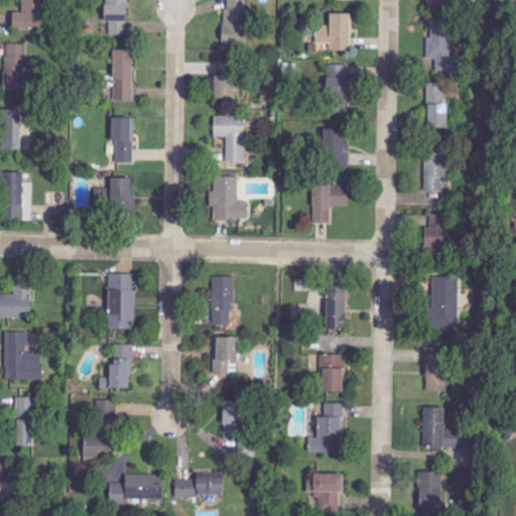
[(12,12),(12,28),(41,29),(41,0),(22,0),(22,13),(12,12)]
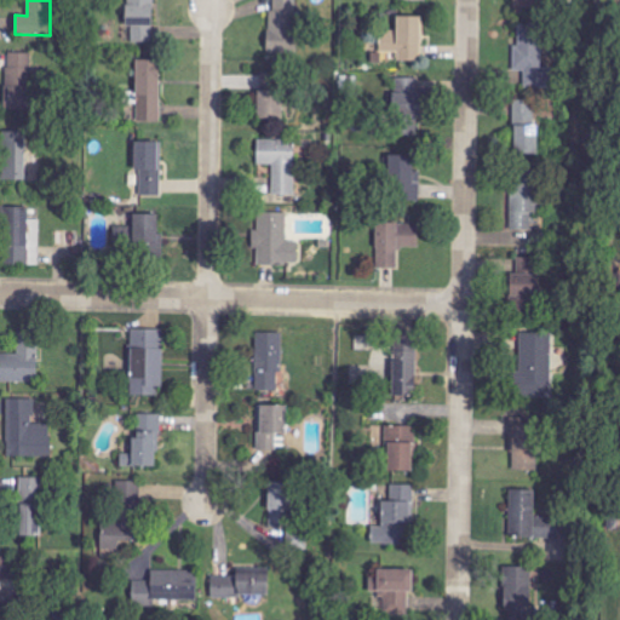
[(154,0),(126,0),(126,26),(154,27),(154,0)]
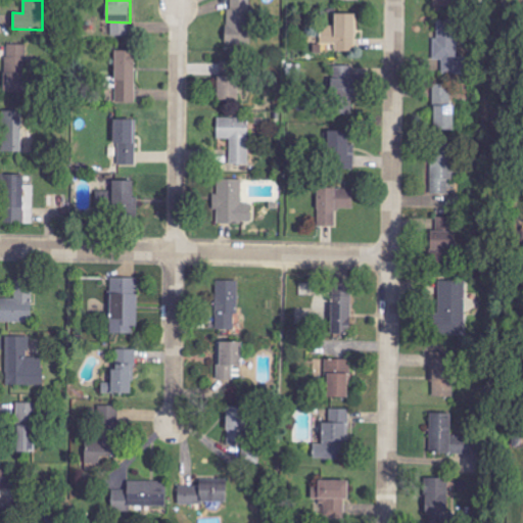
[(258,0),(228,0),(228,47),(250,47),(250,24),(258,24),(258,0)]
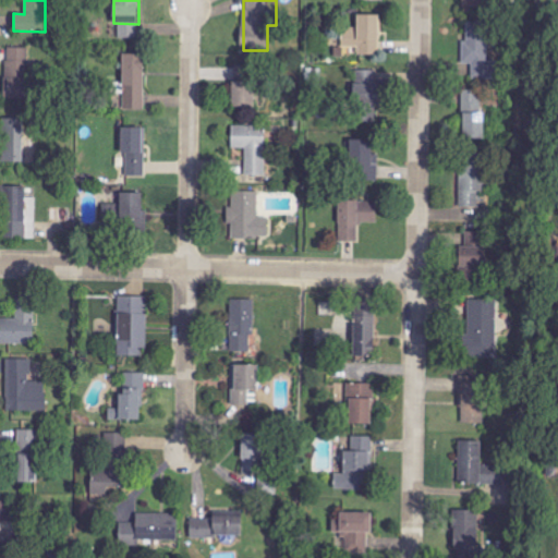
[(359,56),(380,56),(381,15),(358,14),(358,27),(346,27),(346,47),(359,48),(359,56)]
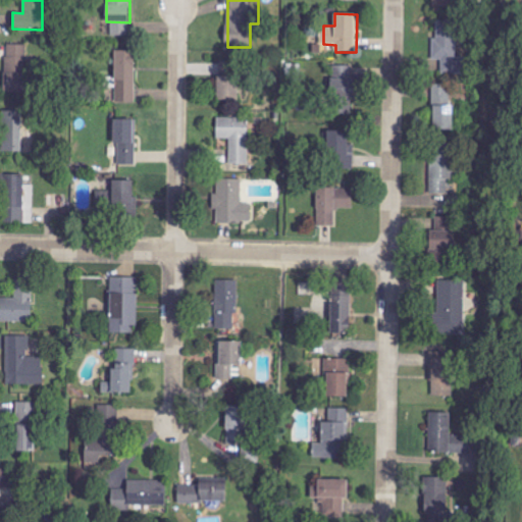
[(432,60),(441,60),(441,74),(466,73),(466,57),(457,57),(456,22),(436,22),(436,38),(432,39),(432,60)]
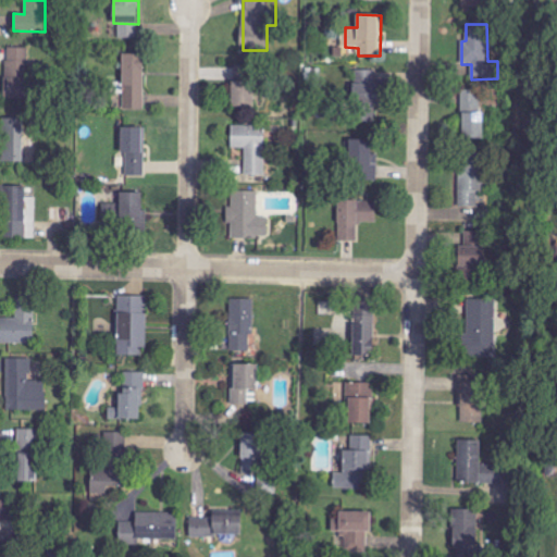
[(4,98),(31,99),(31,48),(5,48),(4,98)]
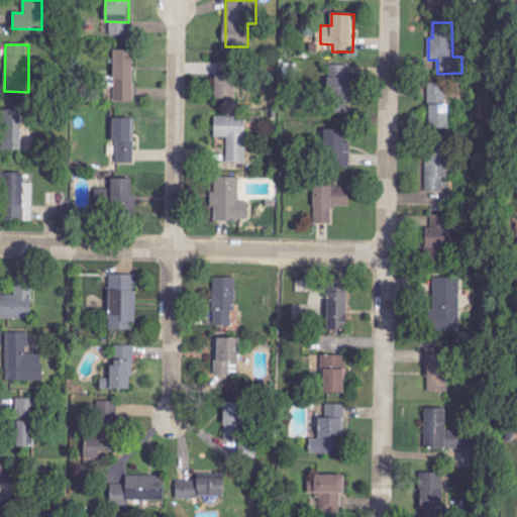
[(133,102),(134,50),(114,50),(113,101),(133,102)]
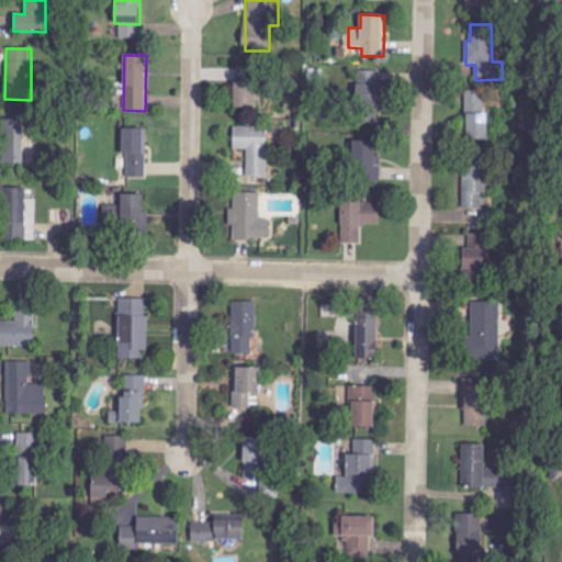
[(234,82),(234,108),(256,109),(257,82),(253,82),(253,67),(237,67),(237,82),(234,82)]
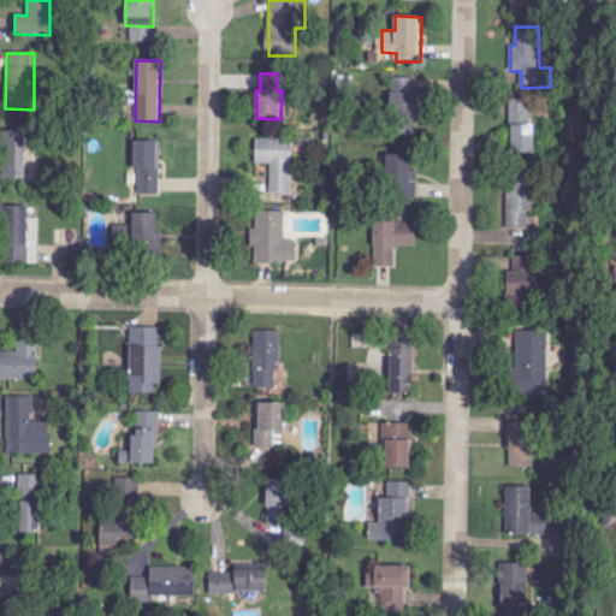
[(416,77),(386,77),(386,119),(392,119),(394,146),(416,146),(416,77)]
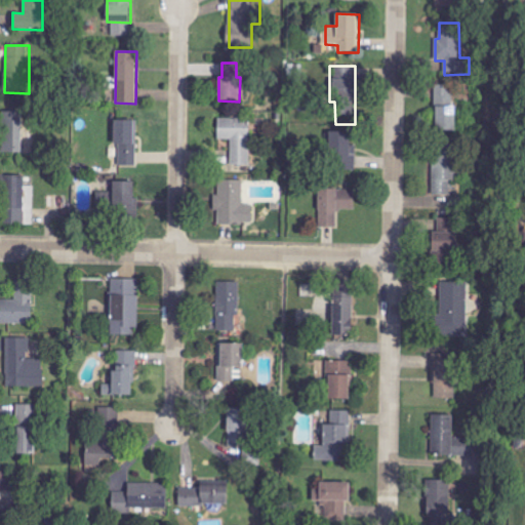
[(436,130),(455,130),(454,85),(435,85),(436,130)]
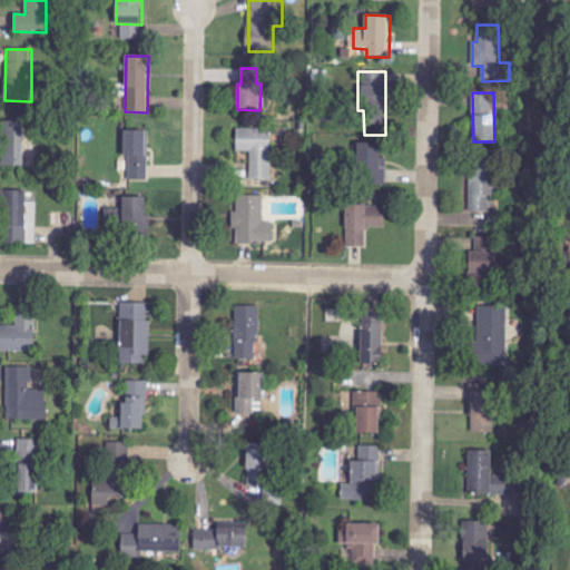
[(22,166),(23,121),(3,121),(2,166),(22,166)]
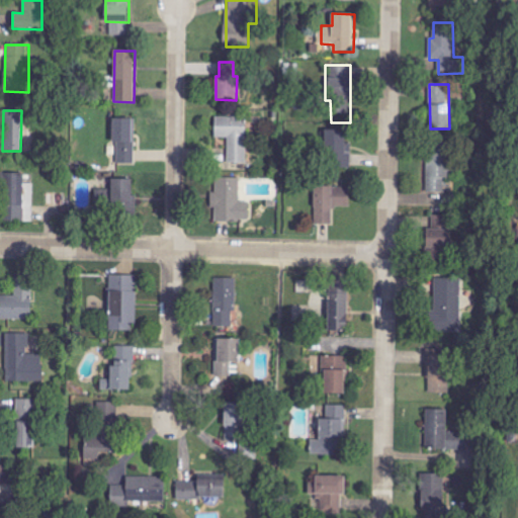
[(229,138),(229,163),(246,164),(247,117),(216,116),(214,138),(229,138)]
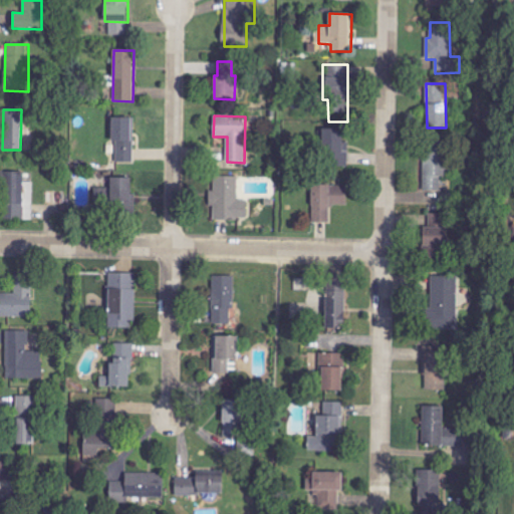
[(134,118),(111,117),(111,142),(116,142),(115,163),(134,163),(134,118)]
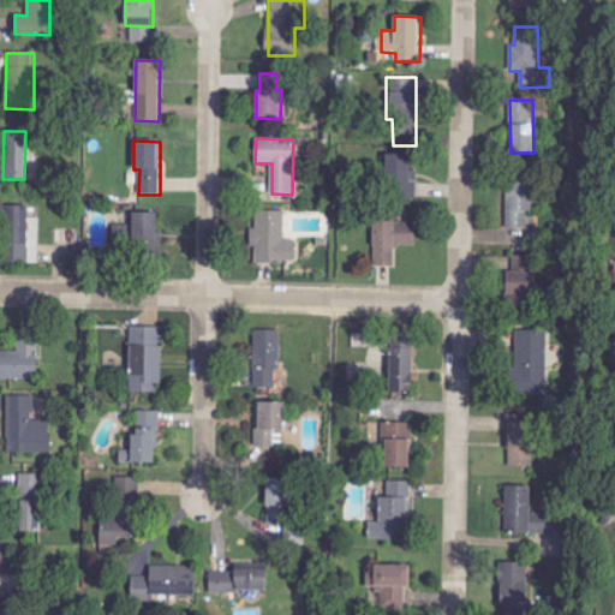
[(417,171),(410,171),(410,155),(384,155),(386,199),(417,198),(417,171)]
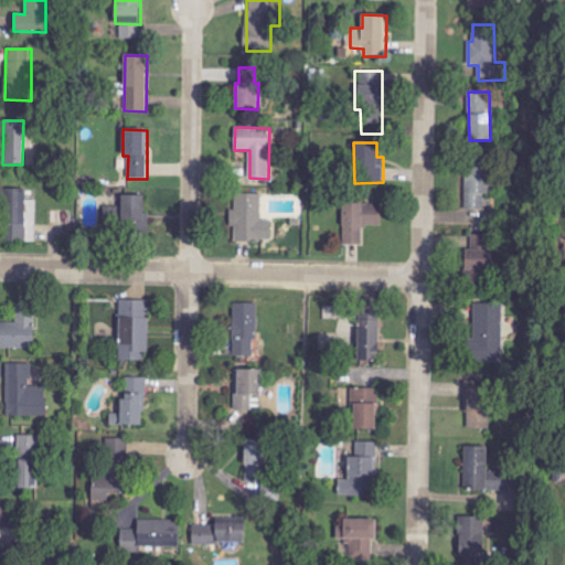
[(466,157),(466,210),(484,210),(484,195),(489,195),(489,157),(466,157)]
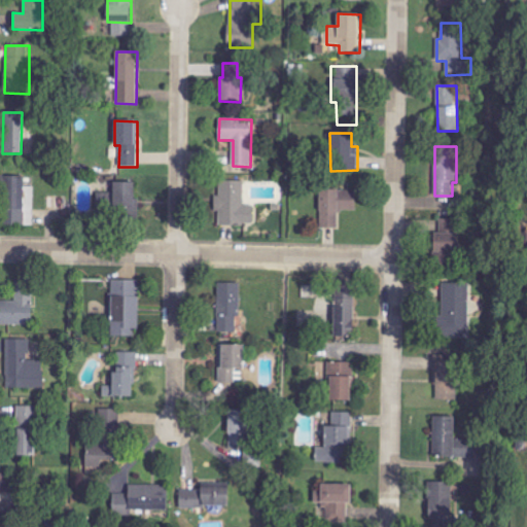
[(23,226),(24,177),(2,177),(2,225),(23,226)]
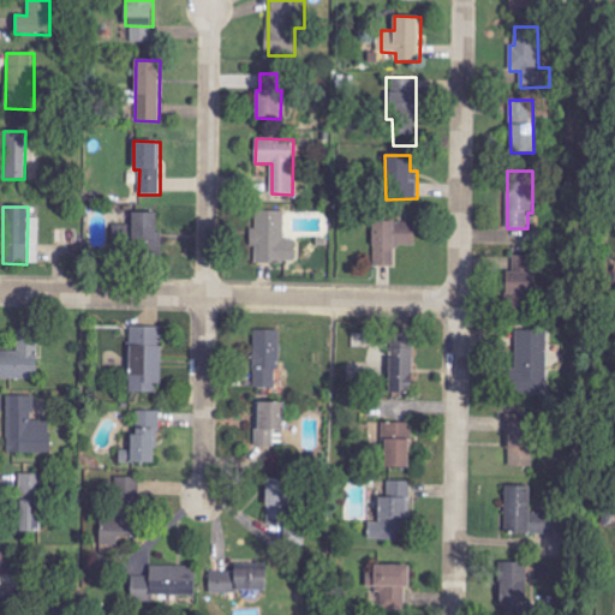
[(285,239),(285,212),(256,212),(256,228),(251,228),(250,246),(255,248),(255,263),(296,263),(296,239),(285,239)]
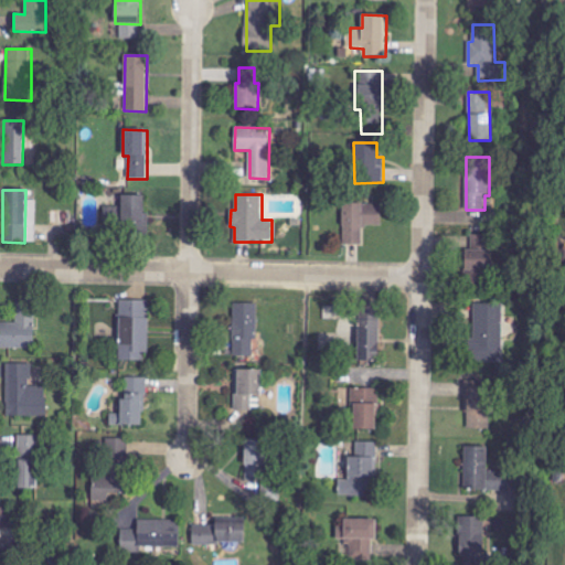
[(147,232),(147,196),(123,195),(121,232),(147,232)]
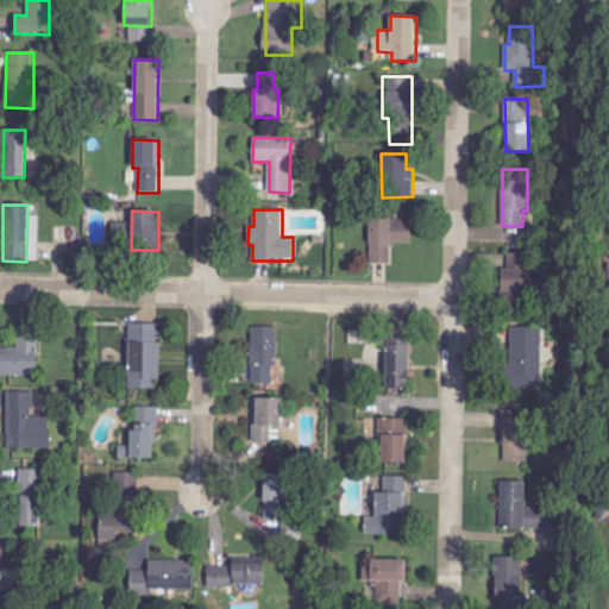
[(412,245),(412,220),(370,219),(369,264),(390,264),(391,244),(412,245)]
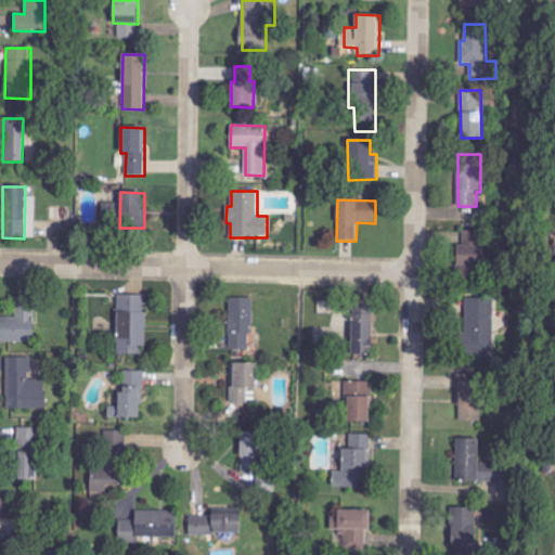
[(456,245),(455,276),(474,276),(474,268),(482,268),(485,231),(463,231),(463,246),(456,245)]
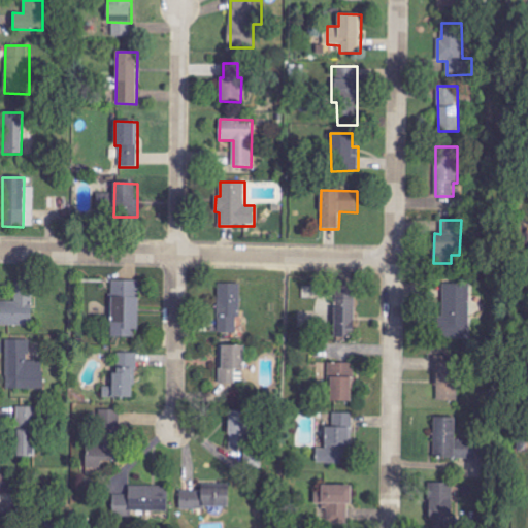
[(139,282),(111,281),(110,337),(138,337),(139,282)]
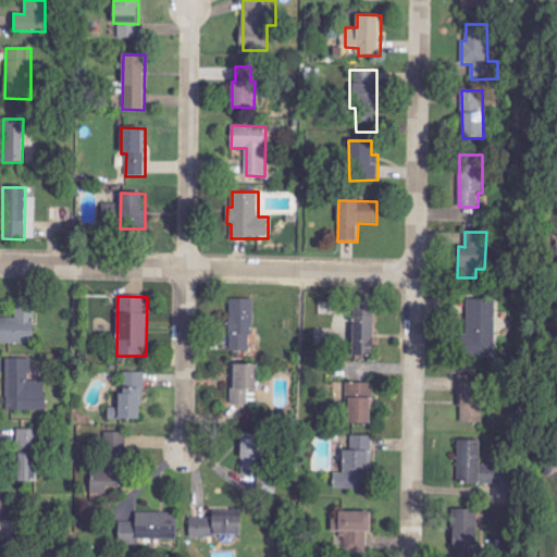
[(252,299),(230,299),(229,351),(251,351),(252,299)]
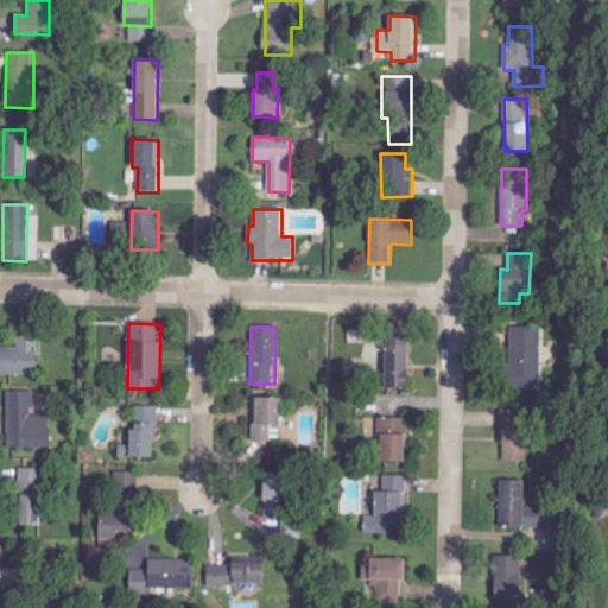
[(544,388),(542,327),(508,328),(510,390),(544,388)]
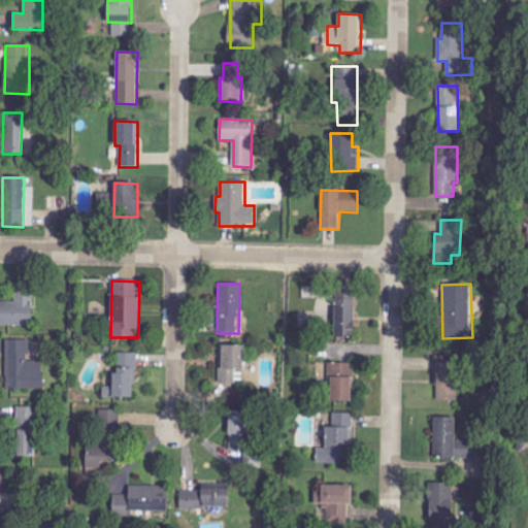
[(354,338),(355,286),(335,285),(334,338),(354,338)]
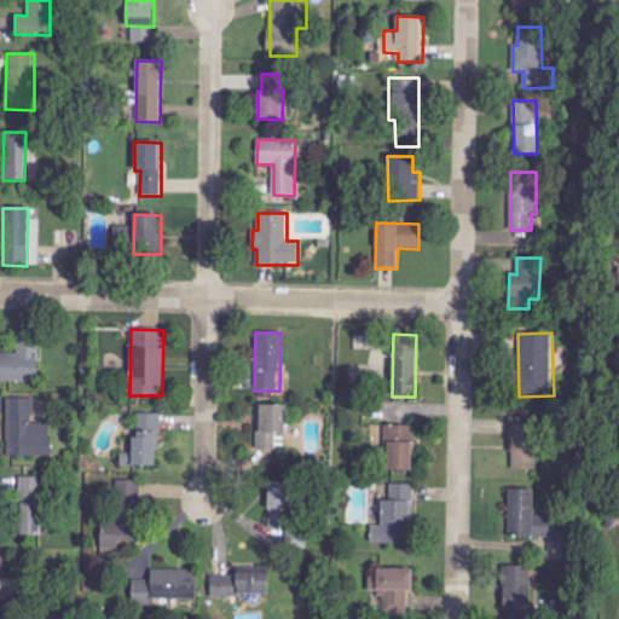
[(0,354),(0,377),(0,381),(38,382),(38,335),(18,335),(18,354),(0,354)]
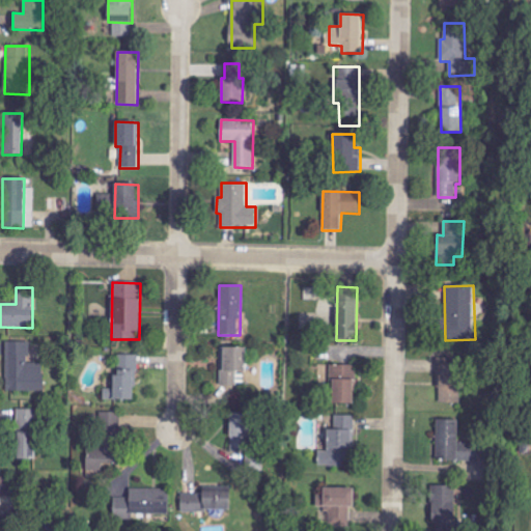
[(5,391),(43,392),(44,363),(29,363),(29,342),(0,341),(0,354),(6,355),(5,391)]
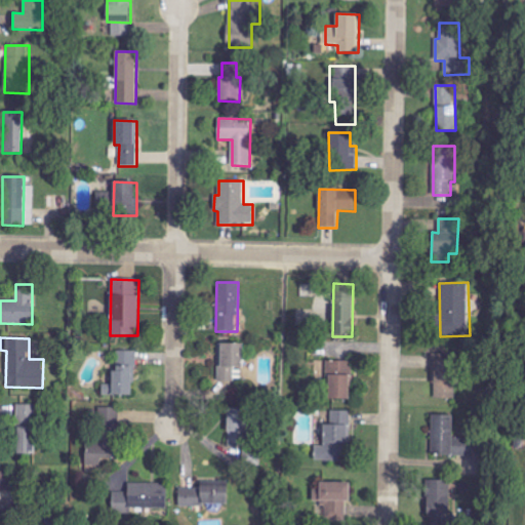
[(242,345),(218,344),(217,381),(242,381),(242,345)]
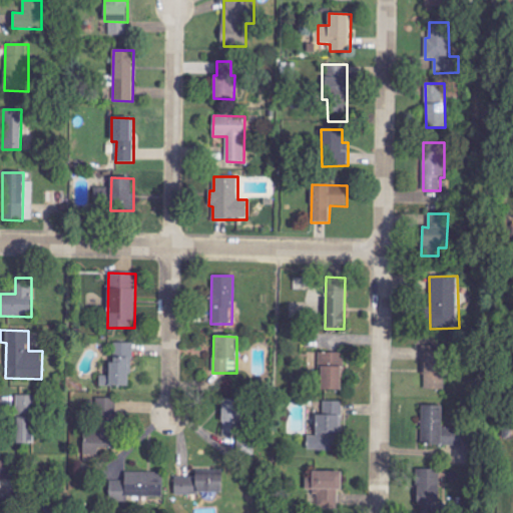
[(131,387),(132,344),(113,343),(112,376),(101,376),(101,387),(131,387)]
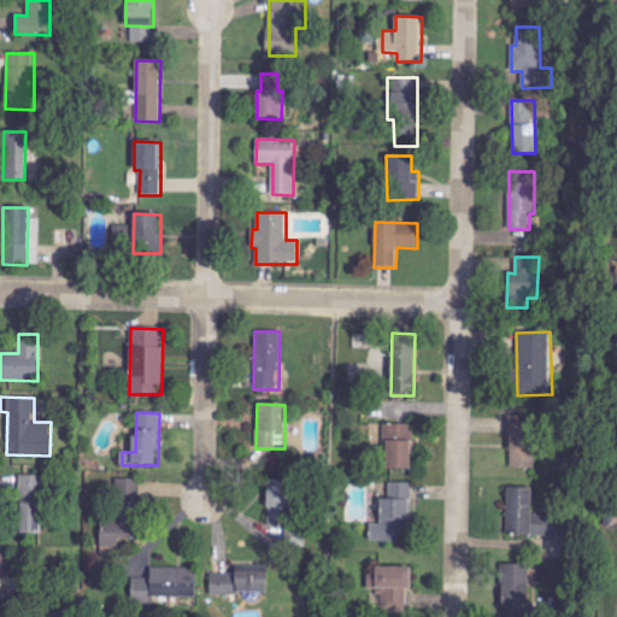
[(510,468),(535,469),(536,424),(511,423),(510,468)]
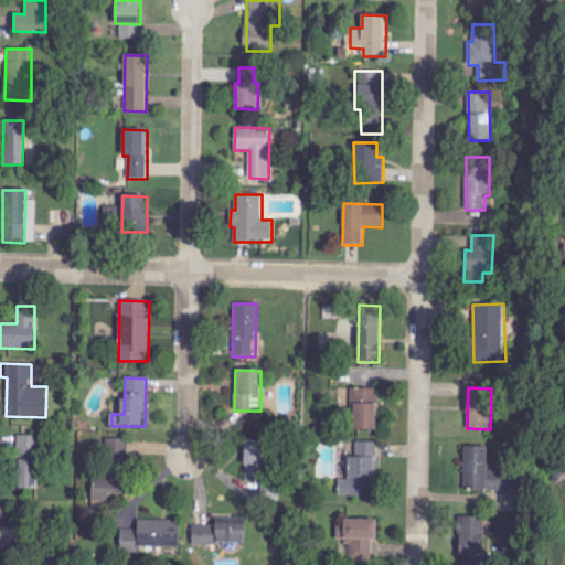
[(377,429),(379,390),(352,388),(351,429),(377,429)]
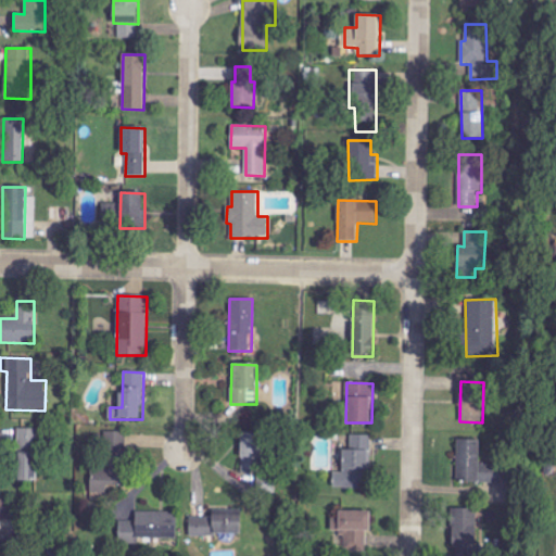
[(17,482),(36,482),(36,449),(39,449),(39,420),(17,420),(17,482)]
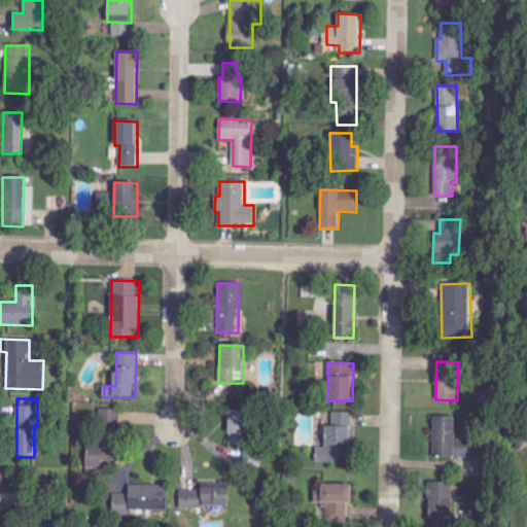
[(98,409),(98,445),(85,445),(85,467),(116,468),(117,409),(98,409)]
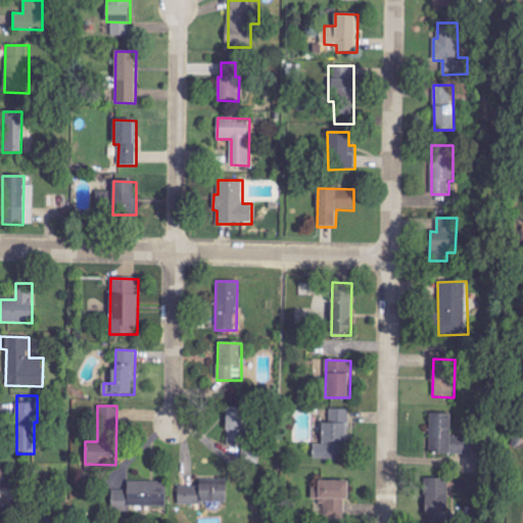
[(247,443),(248,409),(228,408),(226,443),(247,443)]
